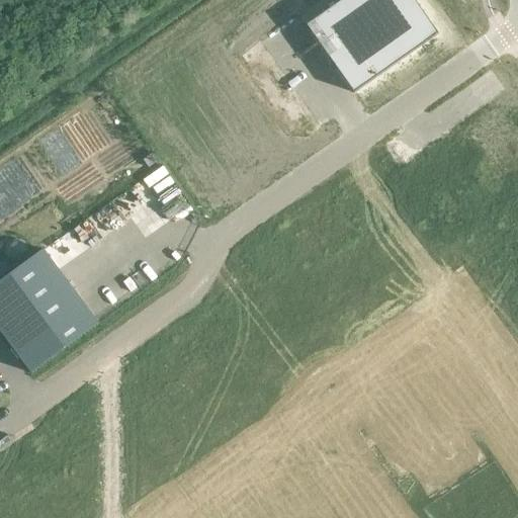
[(414,0),(342,0),(307,25),(354,93),(438,34),(414,0)]
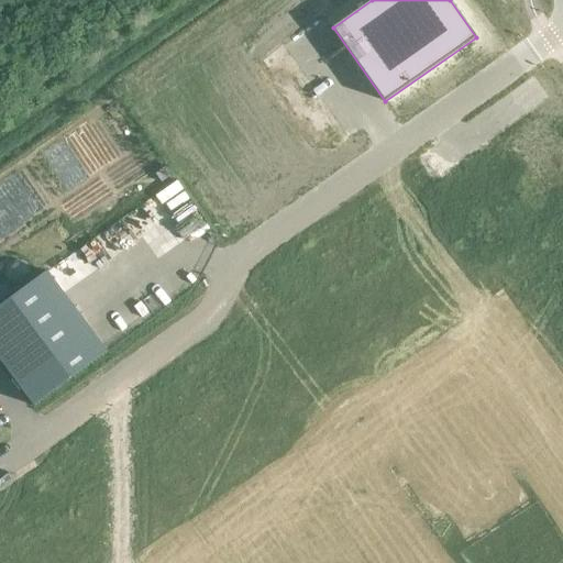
[(46,272),(0,304),(0,362),(31,406),(105,354),(46,272)]
